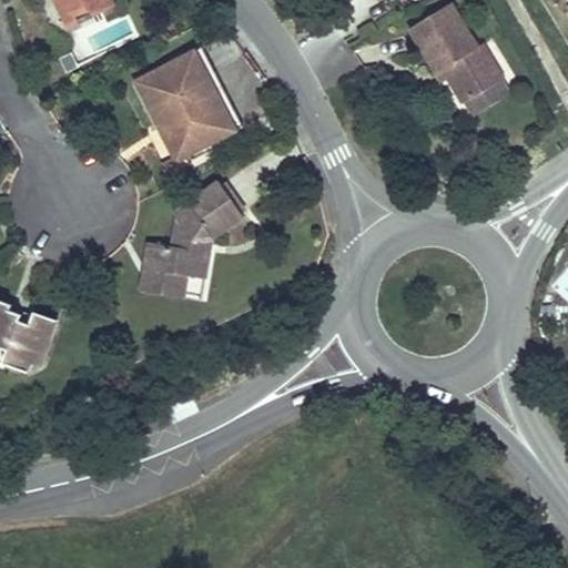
[(53,0),(60,11),(70,6),(79,26),(91,19),(89,17),(101,11),(95,0),(53,0)]
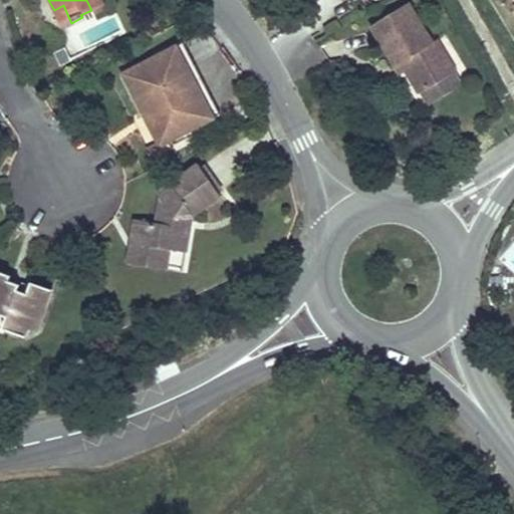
[(104,7),(100,0),(86,0),(91,10),(80,15),(82,17),(104,7)]
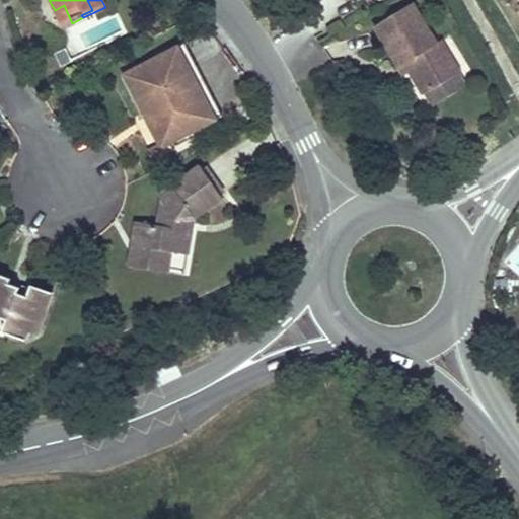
[(72,23),(64,5),(55,10),(63,27),(72,23)]
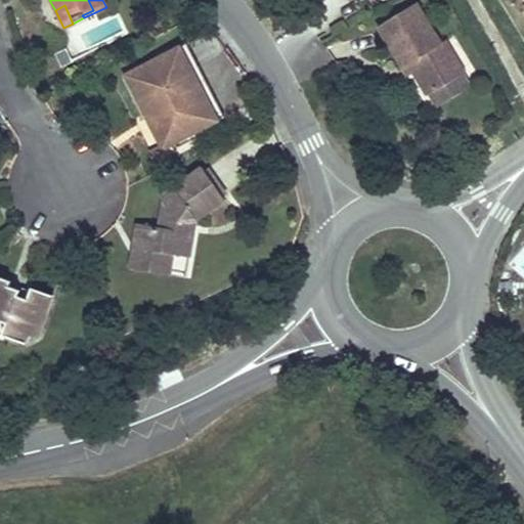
[(444,47),(421,8),(383,31),(408,74),(415,70),(420,78),(432,99),(470,77),(449,44),(444,47)]
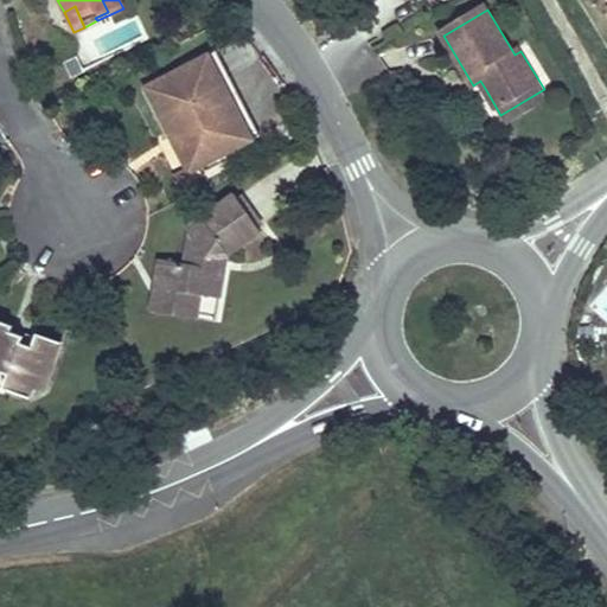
[(251,144),(210,57),(146,88),(171,139),(180,134),(198,168),(251,144)]
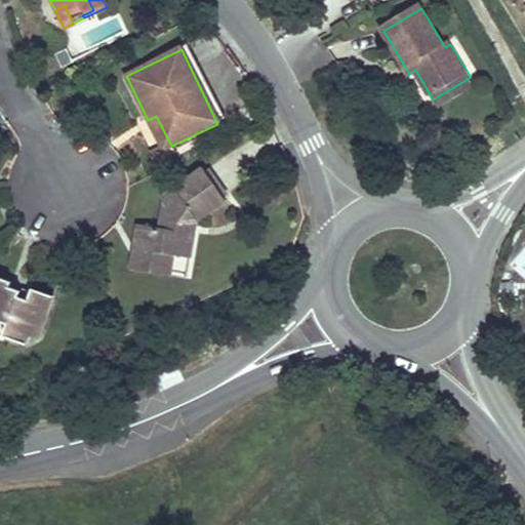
[(420,78),(415,70),(409,74),(414,81),(420,78)]
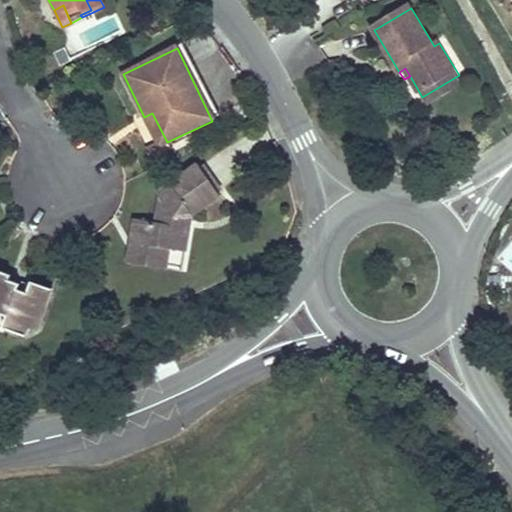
[(167,142),(152,113),(144,117),(157,147),(167,142)]
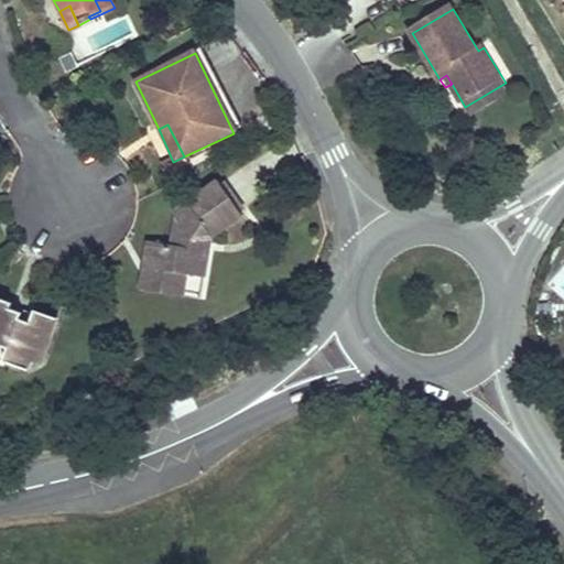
[(245,213),(220,179),(174,212),(181,221),(177,239),(169,246),(147,241),(141,269),(156,271),(162,282),(161,286),(185,290),(187,275),(205,279),(213,236),(245,213)]
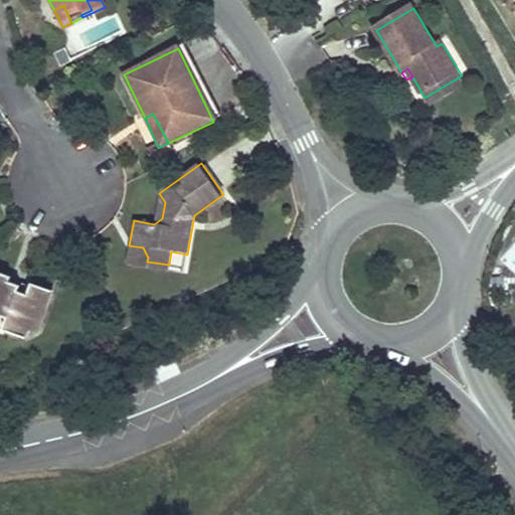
[(148,258),(143,247),(129,245),(126,265),(167,273),(169,265),(147,262),(148,258)]
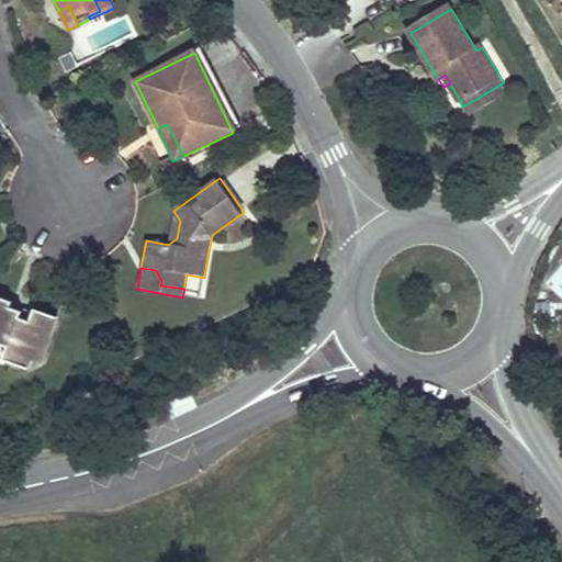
[(41,362),(57,317),(35,308),(31,322),(20,317),(22,311),(10,307),(12,302),(0,298),(0,343),(9,346),(8,348),(4,359),(29,368),(32,359),(41,362)]
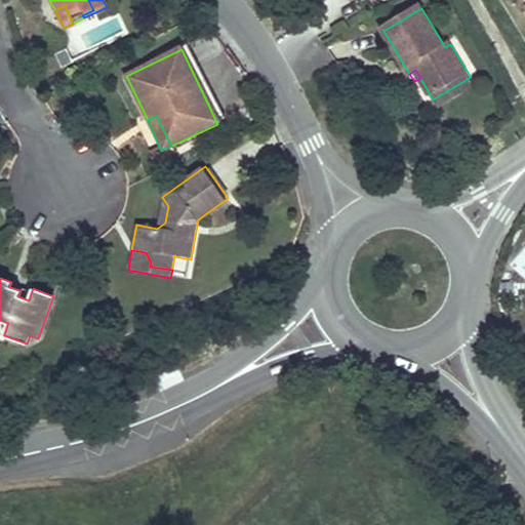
All buildings are outlined.
